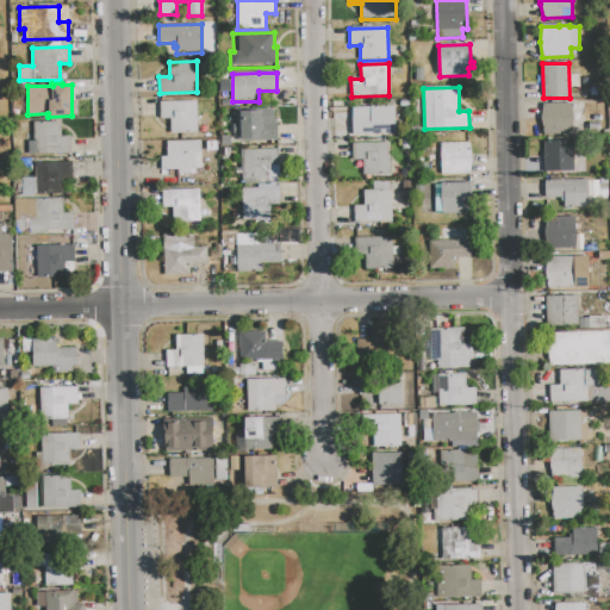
[(160,101),(198,101),(199,134),(170,135),(170,119),(160,119),(160,101)]
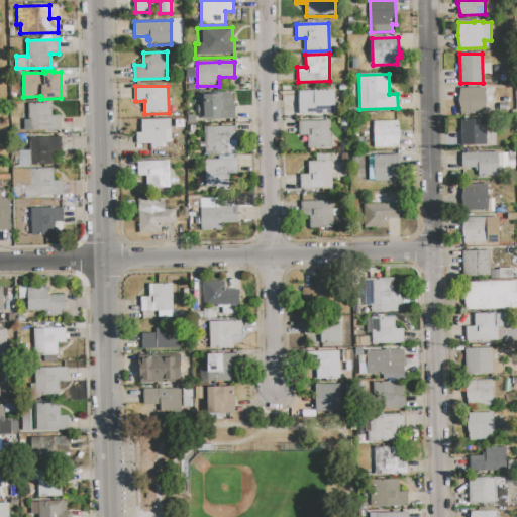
[(460,88),(486,88),(486,114),(460,115),(458,101),(460,88)]
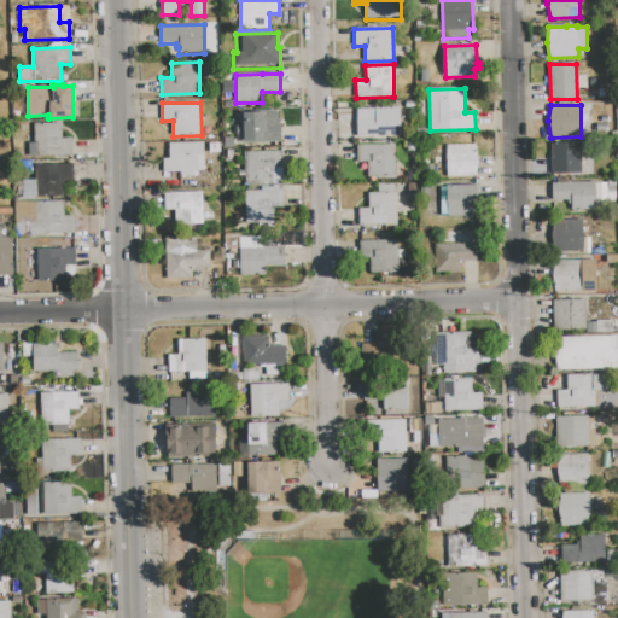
[(356,110),(375,109),(375,108),(401,108),(401,135),(357,136),(356,110)]
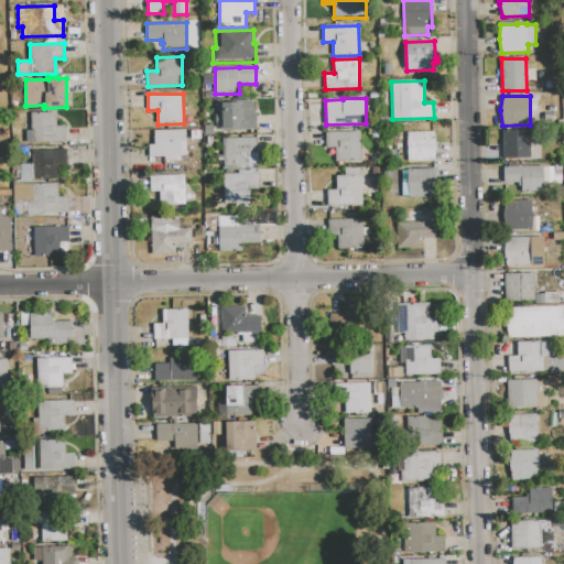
[(256,130),(219,130),(219,101),(256,100),(256,130)]
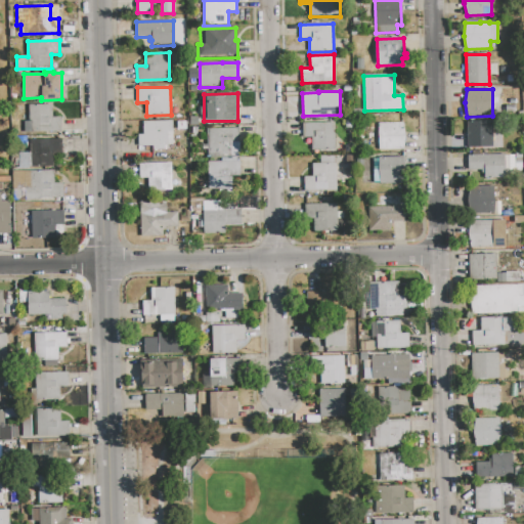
[(30,132),(29,105),(53,105),(53,110),(52,110),(52,114),(53,114),(53,118),(61,117),(61,132),(30,132)]
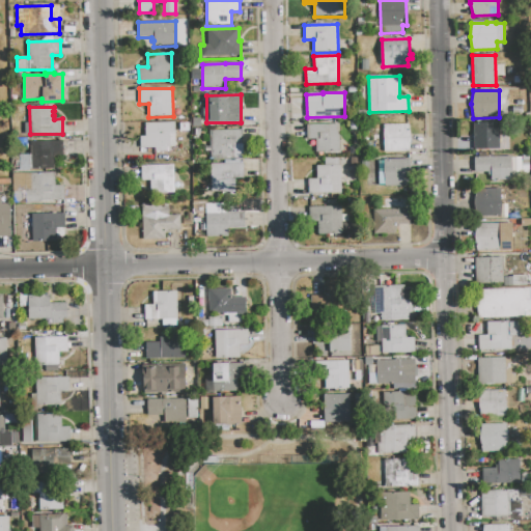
[(145,122),(173,122),(173,154),(140,154),(140,137),(145,137),(145,122)]
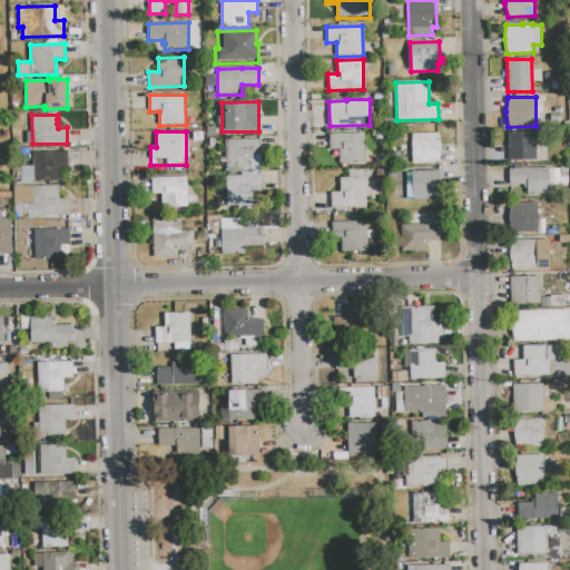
[(509,133),(540,131),(540,147),(544,147),(544,160),(509,160),(509,148),(508,148),(508,143),(509,143),(509,133)]
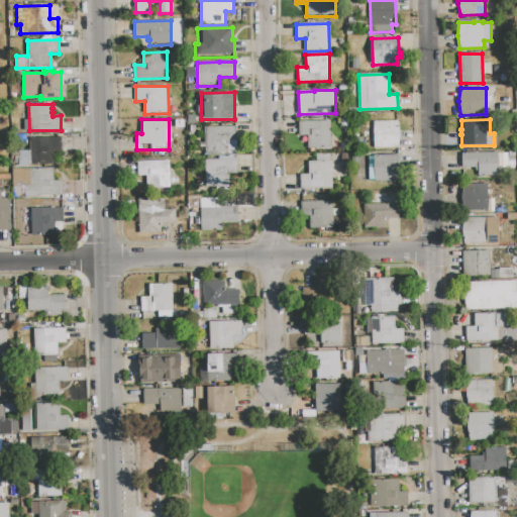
[(299,121),(331,121),(332,148),(307,148),(307,136),(299,136),(299,121)]
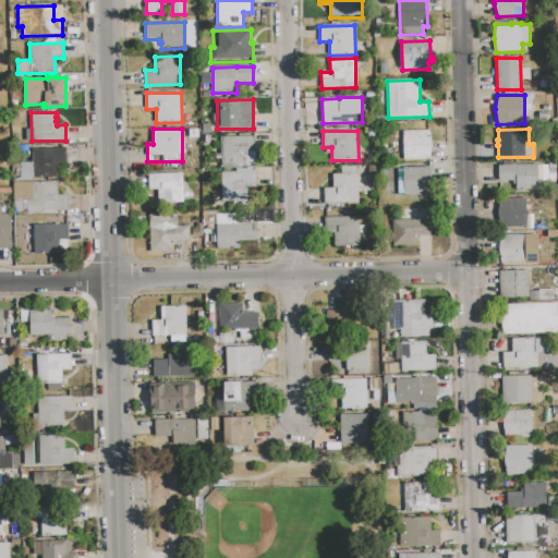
[(403,132),(429,131),(432,145),(431,160),(404,160),(403,132)]
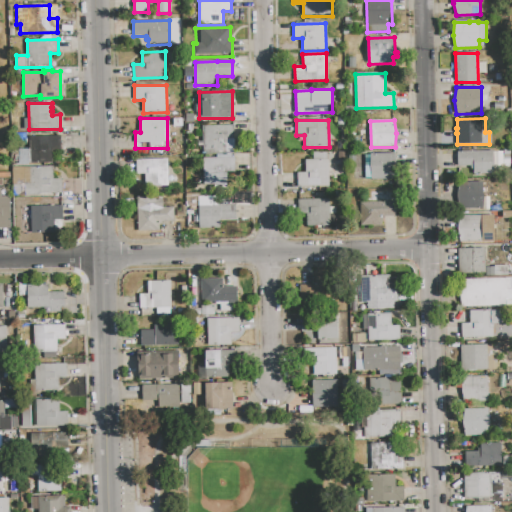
[(202,126),(234,125),(235,151),(203,153),(202,126)]
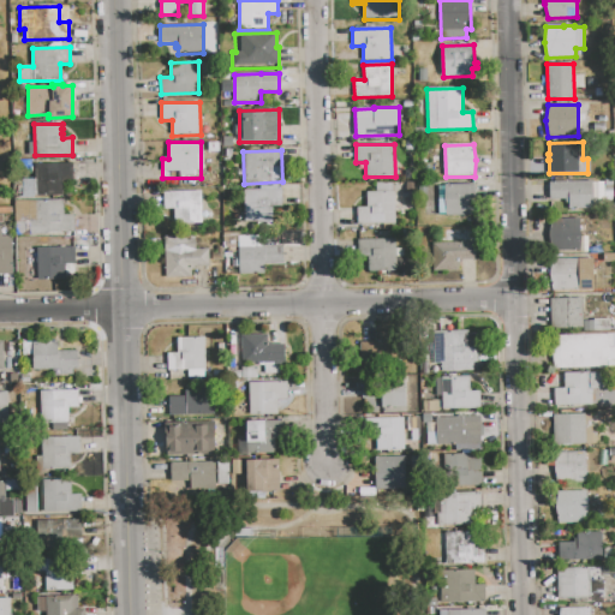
[(35,165),(72,163),(73,197),(23,197),(23,180),(36,180),(35,165)]
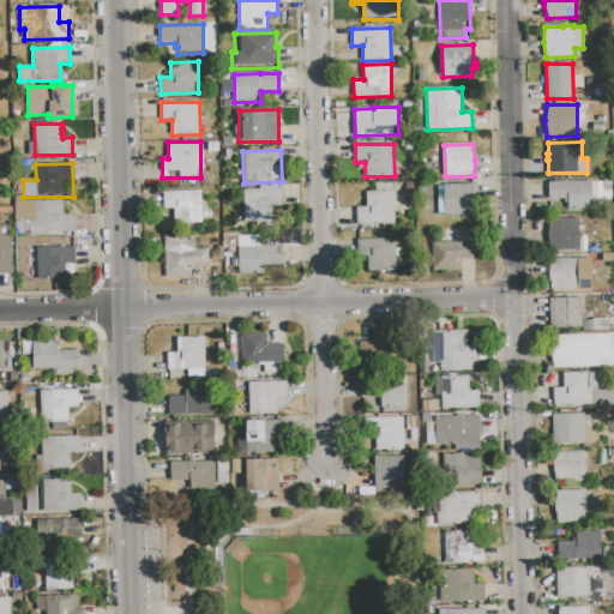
[(549,182),(593,181),(593,209),(567,209),(567,203),(565,203),(565,199),(549,199),(549,182)]
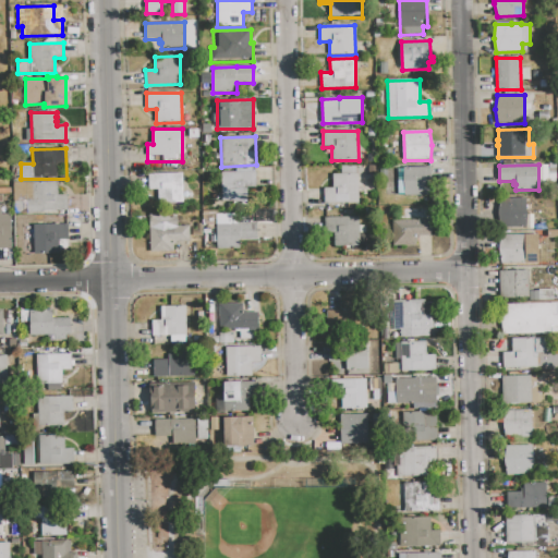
[(332,174),(341,174),(341,167),(376,166),(377,192),(359,192),(359,203),(324,204),(324,189),(332,187),(332,174)]
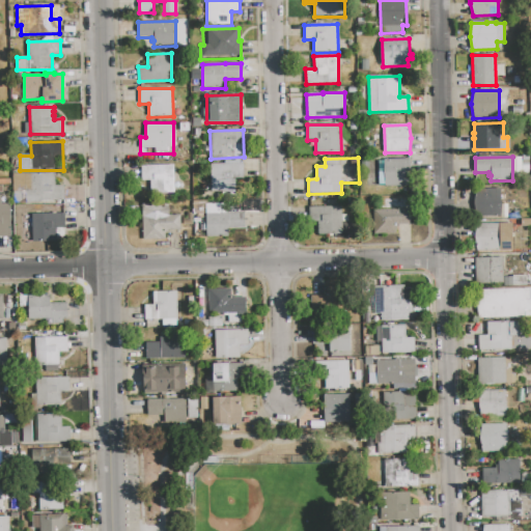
[(409,159),(410,186),(379,187),(379,161),(384,161),(384,160),(409,159)]
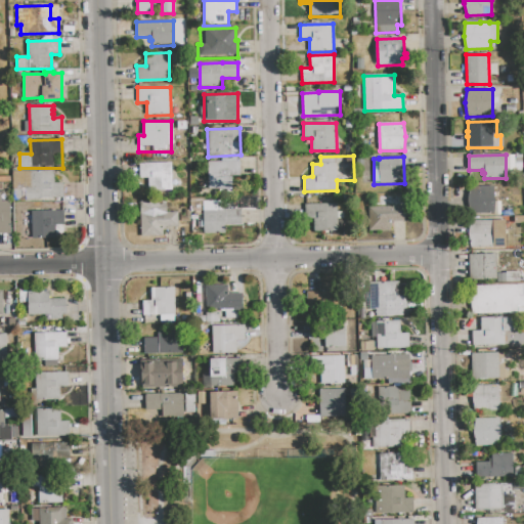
[(208,162),(239,161),(239,176),(232,176),(232,192),(219,193),(219,189),(209,189),(208,162)]
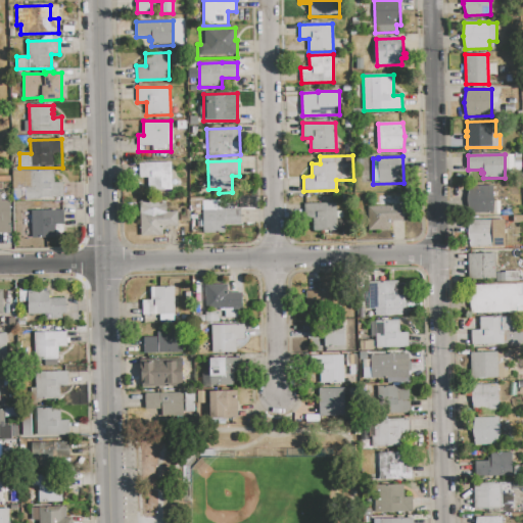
[(171,162),(171,190),(148,190),(148,178),(139,178),(139,162),(171,162)]
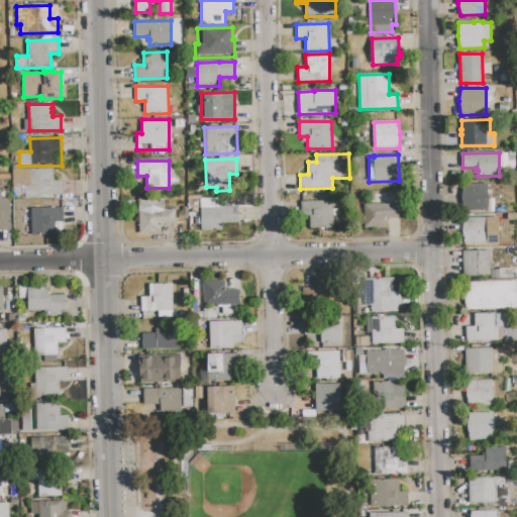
[(12,169),(54,169),(54,181),(64,181),(64,195),(40,195),(40,197),(13,198),(12,169)]
